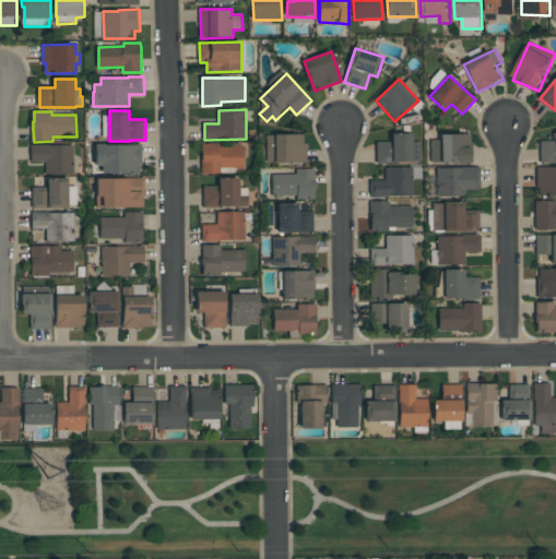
[(307,134),(268,135),(269,164),(307,163),(307,134)]
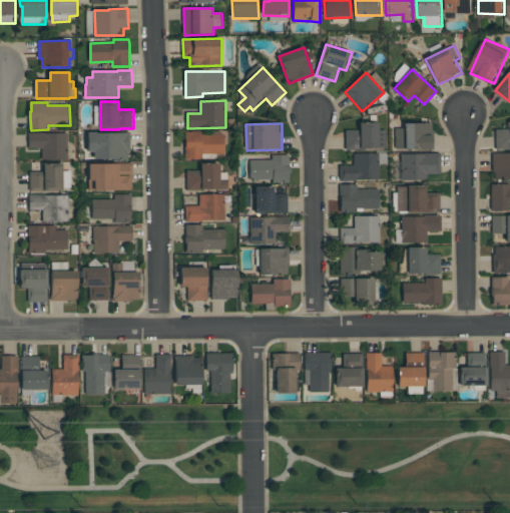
[(387,149),(387,130),(379,130),(379,123),(361,123),(361,130),(347,130),(347,149),(387,149)]
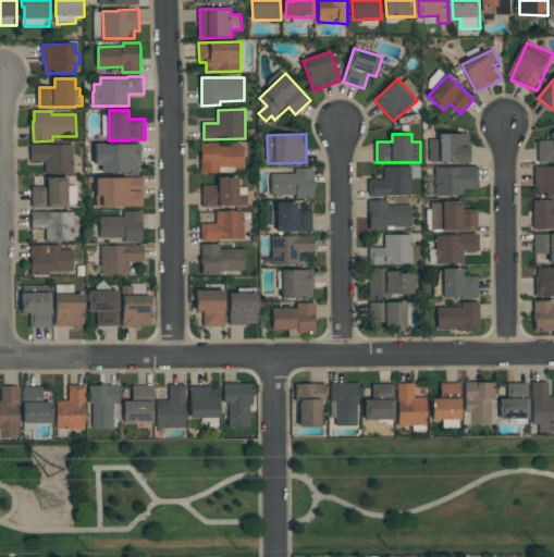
[(430,139),(431,163),(471,162),(471,134),(439,134),(439,139),(430,139)]
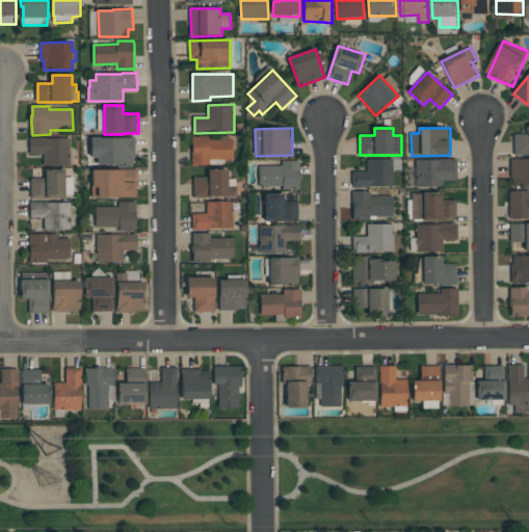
[(516,156),(516,134),(528,134),(528,156),(516,156)]
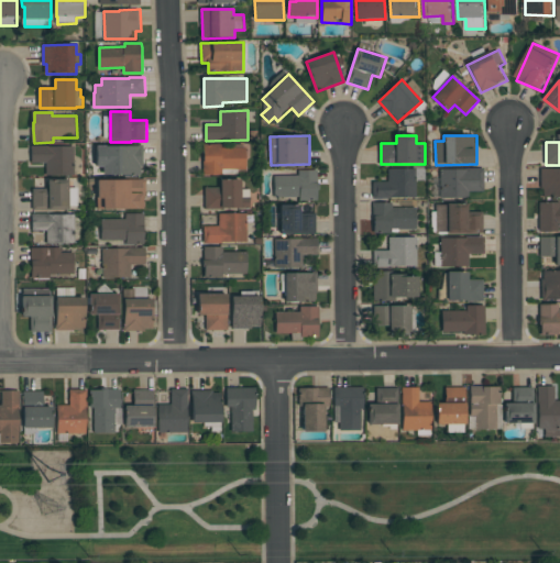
[(103,175),(103,166),(97,166),(97,146),(139,146),(139,145),(144,145),(144,166),(142,166),(142,175),(103,175)]
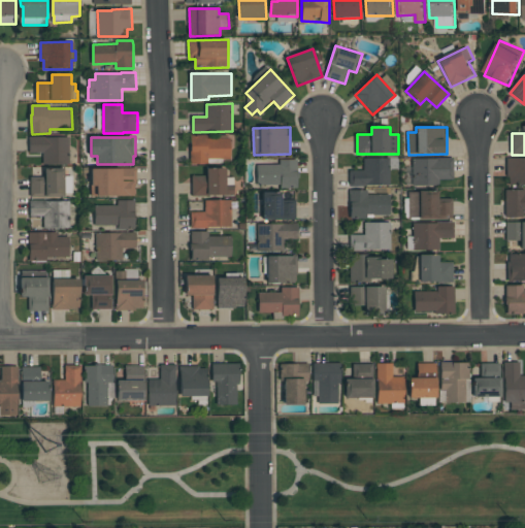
[(232,137),(192,136),(191,164),(204,165),(205,159),(232,160),(232,137)]
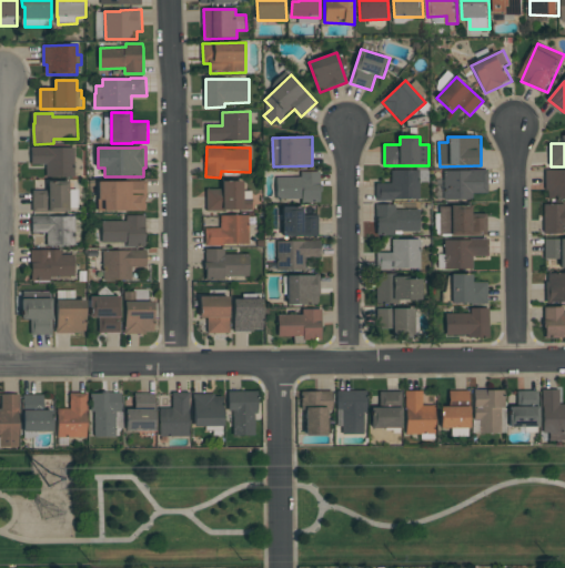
[(77,176),(49,178),(48,164),(34,164),(33,148),(51,148),(51,149),(77,148),(77,176)]
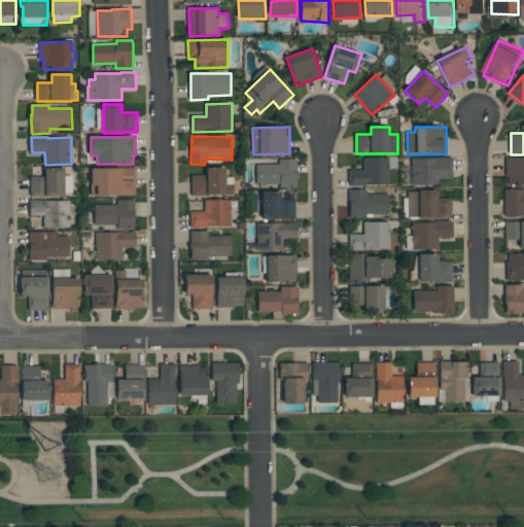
[(390,157),(363,159),(363,170),(350,171),(350,186),(390,185),(390,157)]
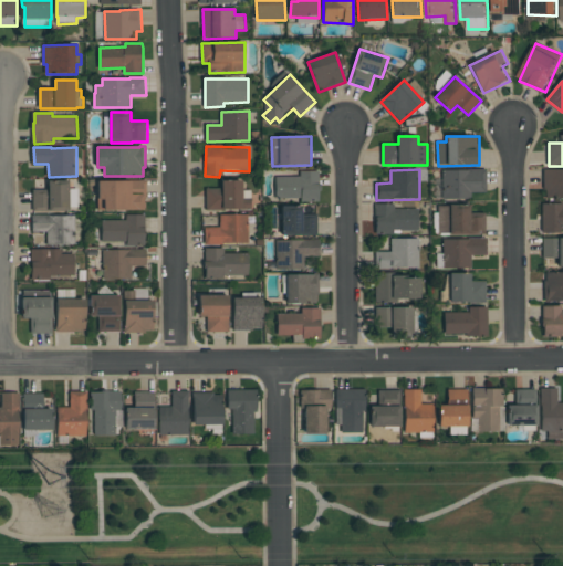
[(444,170),(445,199),(471,199),(471,194),(488,192),(487,169),(444,170)]
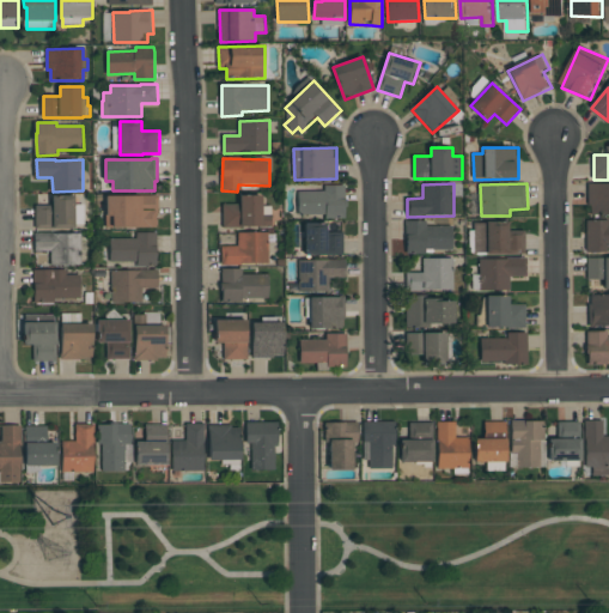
[(589,183),(608,183),(608,214),(591,214),(591,206),(589,206),(589,183)]
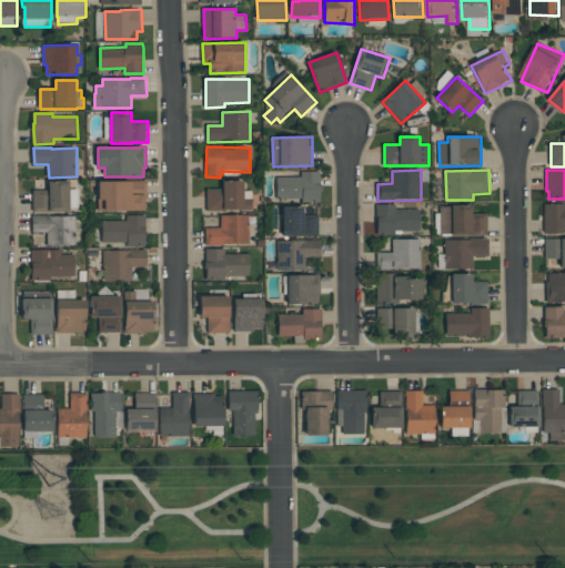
[(321,172),(302,172),(302,178),(279,178),(279,202),(322,201),(321,172)]
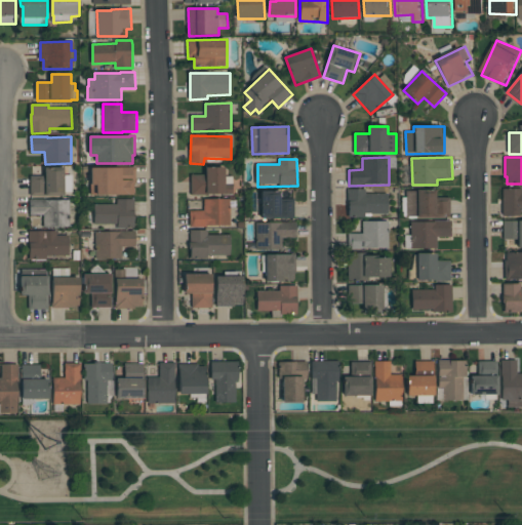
[(136,167),(136,183),(133,183),(134,195),(91,195),(91,167),(136,167)]
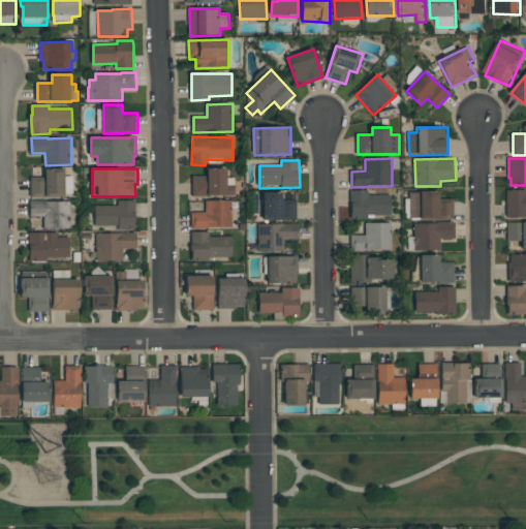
[(193,197),(236,196),(235,178),(227,179),(227,168),(208,168),(208,177),(193,177),(193,197)]
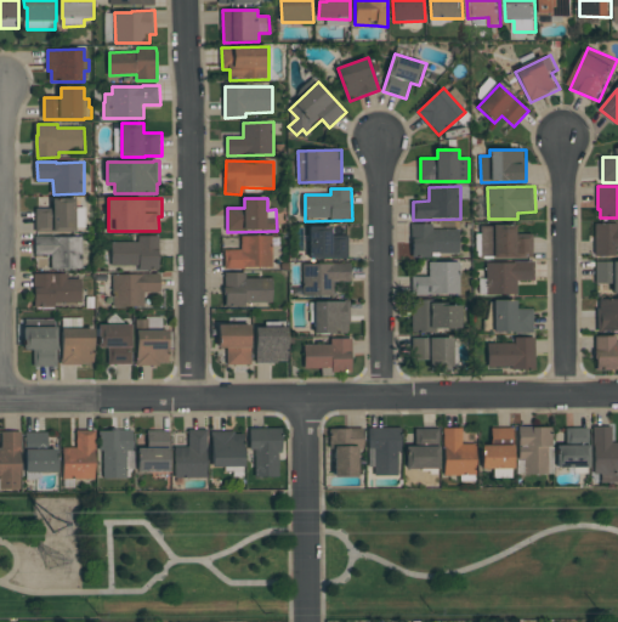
[(89,227),(78,227),(78,232),(38,232),(38,209),(55,209),(55,199),(78,199),(78,202),(88,201),(89,227)]
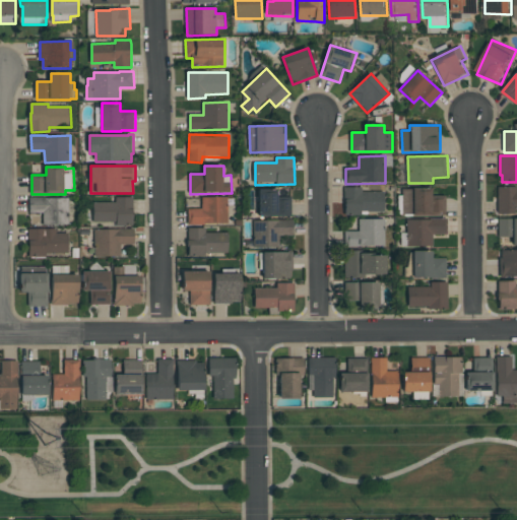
[(385,213),(385,191),(363,192),(363,187),(345,188),(345,213),(385,213)]
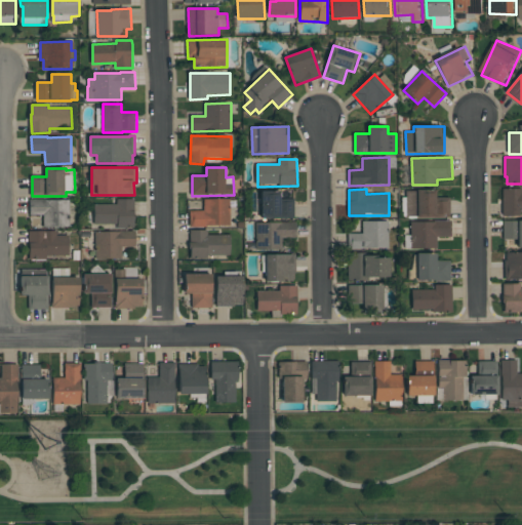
[(521,216),(504,216),(504,189),(521,189),(521,216)]
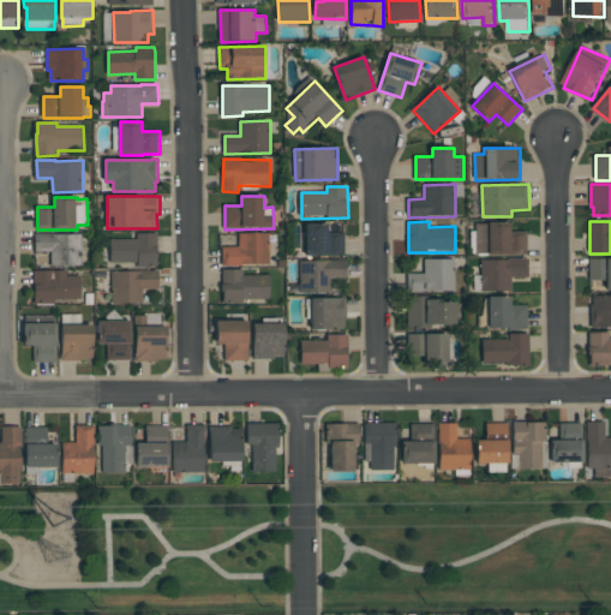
[(477,224),(477,255),(528,255),(527,236),(510,237),(510,222),(477,224)]
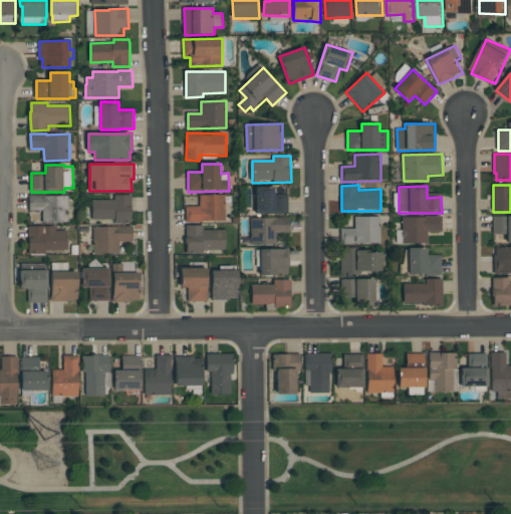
[(288,214),(289,198),(275,198),(275,187),(256,187),(256,214),(288,214)]
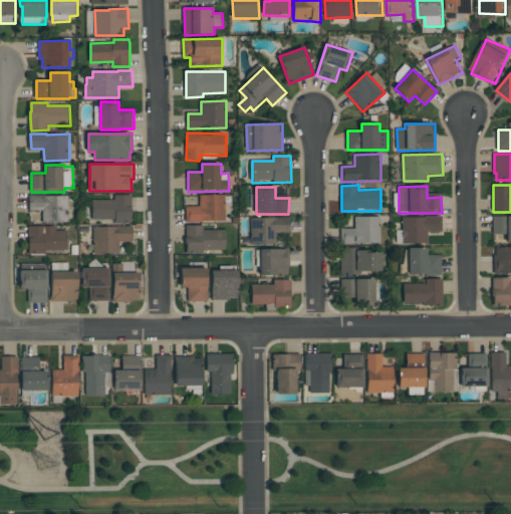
[(70,222),(44,222),(44,211),(31,211),(31,195),(46,195),(46,196),(69,196),(70,222)]
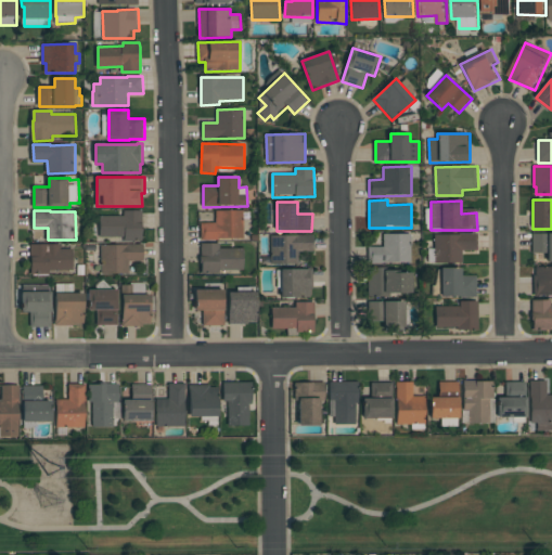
[(143,210),(143,223),(142,223),(143,241),(125,241),(125,237),(101,237),(101,230),(100,230),(100,215),(125,215),(125,210),(143,210)]
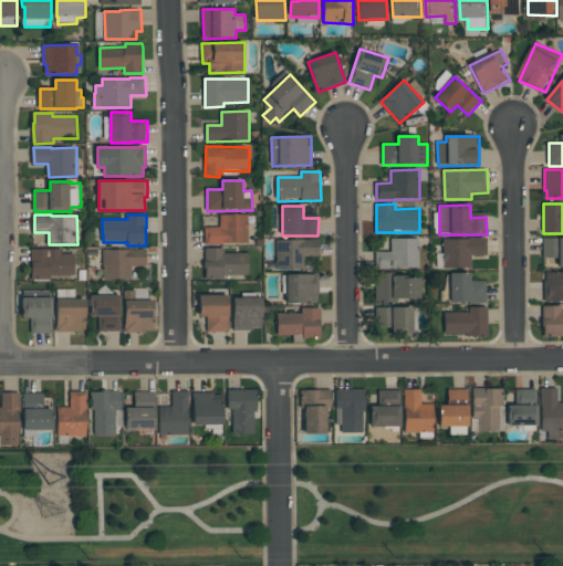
[(249,215),(221,215),(221,228),(205,228),(206,244),(249,244),(249,215)]
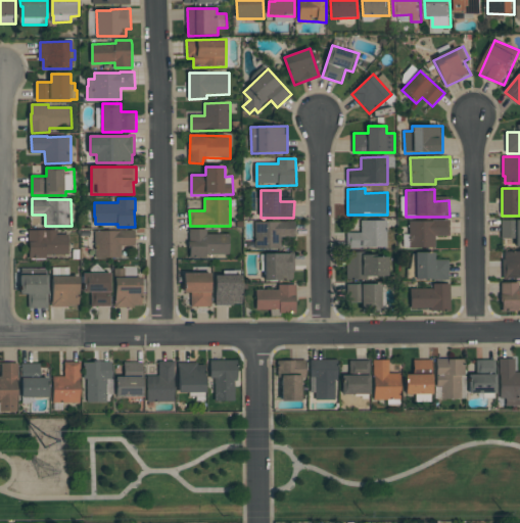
[(519,246),(516,246),(516,238),(502,238),(502,220),(519,220),(519,246)]
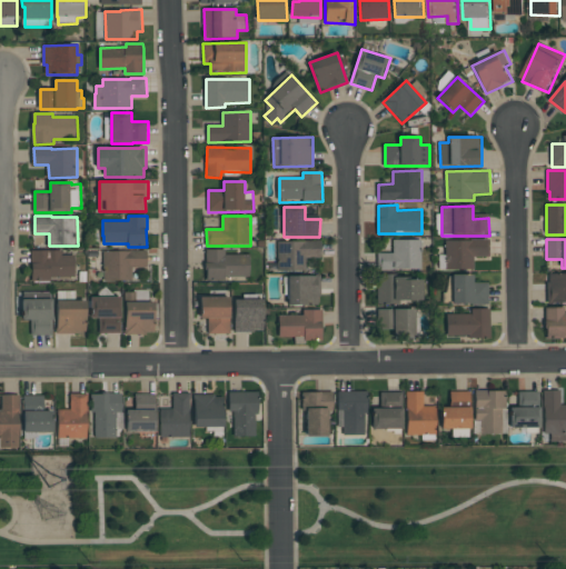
[(379,270),(423,270),(423,240),(394,240),(395,253),(379,253),(379,270)]
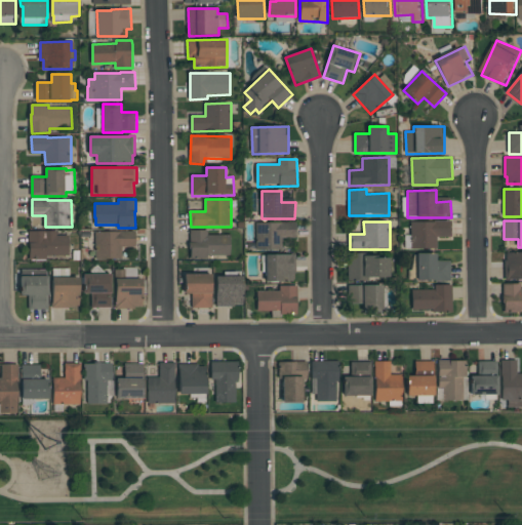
[(452,221),(412,223),(412,249),(439,249),(438,238),(452,238),(452,221)]
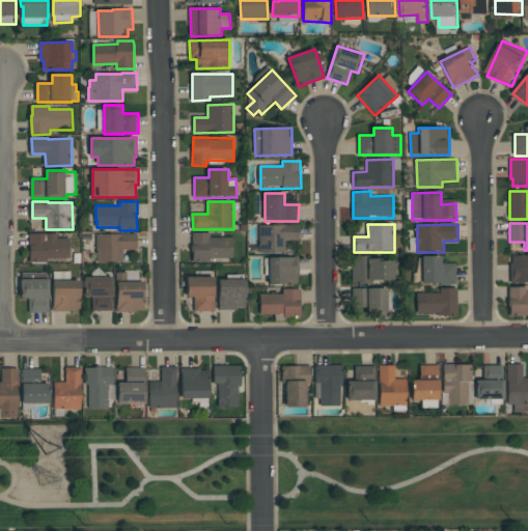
[(300,241),(300,225),(259,226),(260,253),(286,253),(286,241),(300,241)]
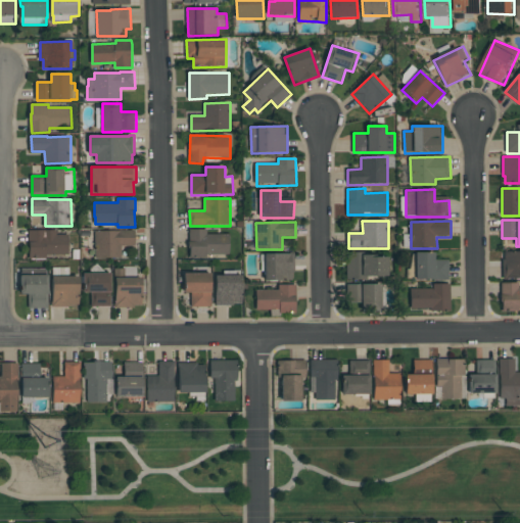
[(207,234),(207,229),(190,230),(190,256),(231,256),(231,234),(207,234)]
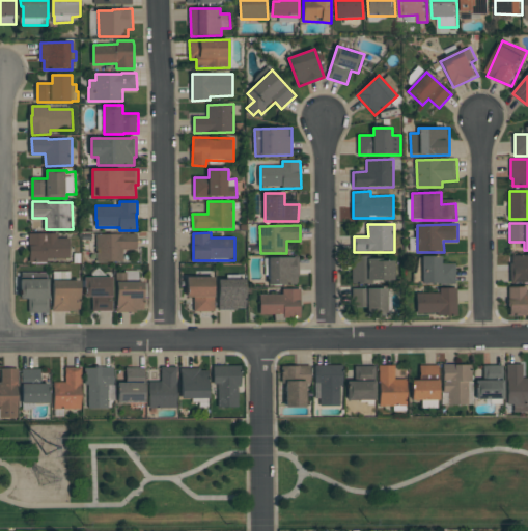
[(49,259),(49,262),(32,262),(31,234),(59,233),(60,239),(72,239),(72,258),(49,259)]
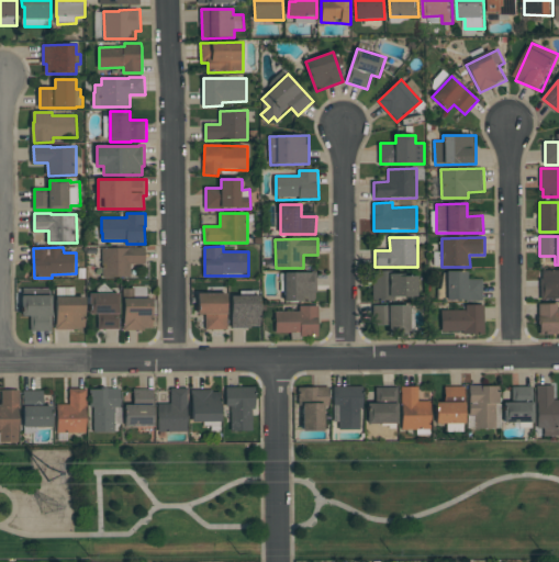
[(103,277),(103,248),(146,248),(146,263),(132,263),(132,277),(103,277)]
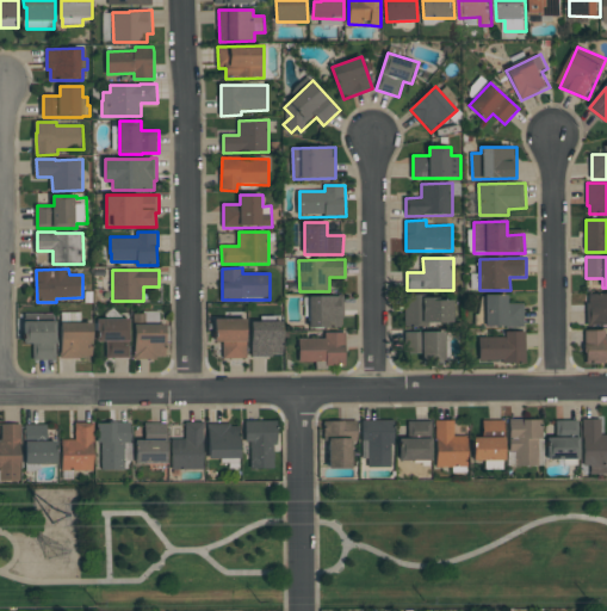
[(606,325),(595,325),(595,326),(588,326),(588,303),(590,303),(590,294),(606,294),(606,325)]
